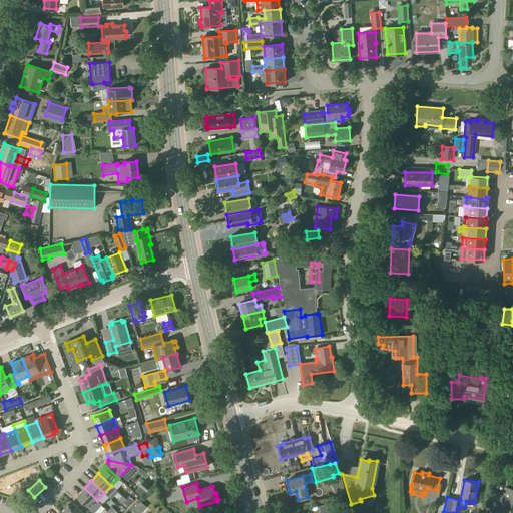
[(140,486),(135,491),(142,497),(146,492),(140,486)]
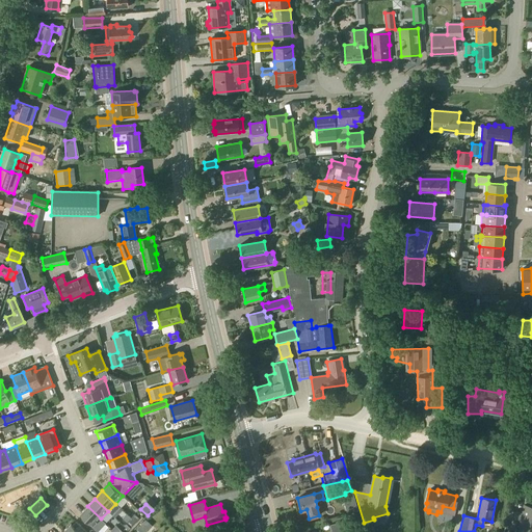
[(508,510),(505,526),(513,528),(515,519),(521,520),(517,531),(531,531),(531,506),(524,505),(522,513),(508,510)]
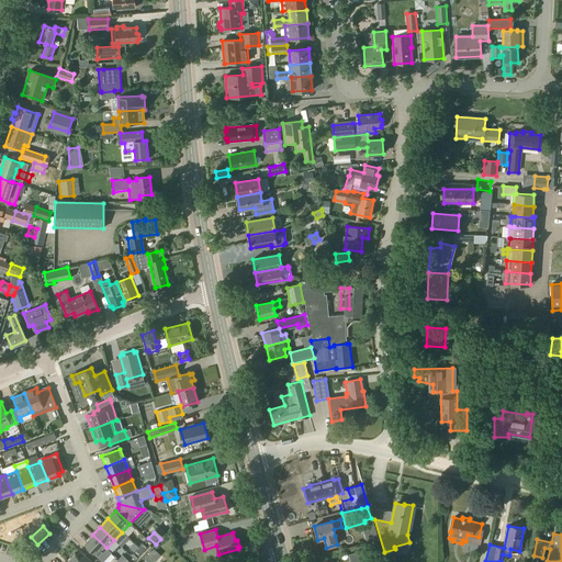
[(92,535),(85,543),(99,557),(107,548),(92,535)]
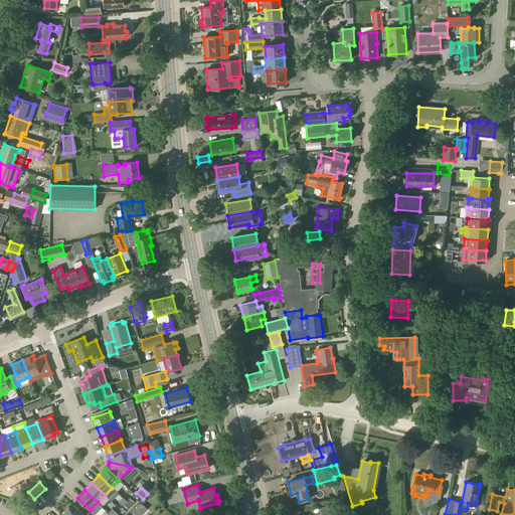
[(135,502),(130,498),(127,502),(131,506),(135,502)]
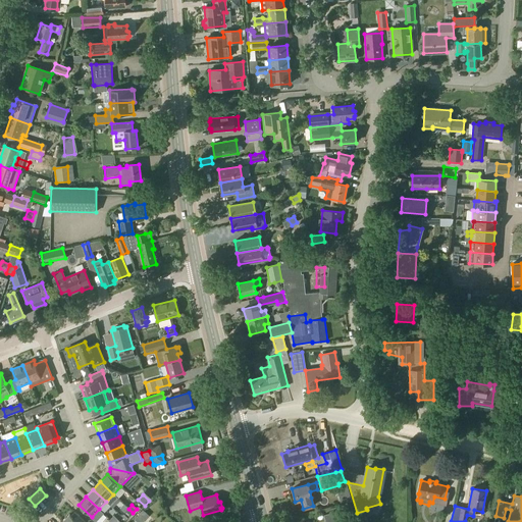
[(133,513),(128,509),(124,512),(129,517),(133,513)]
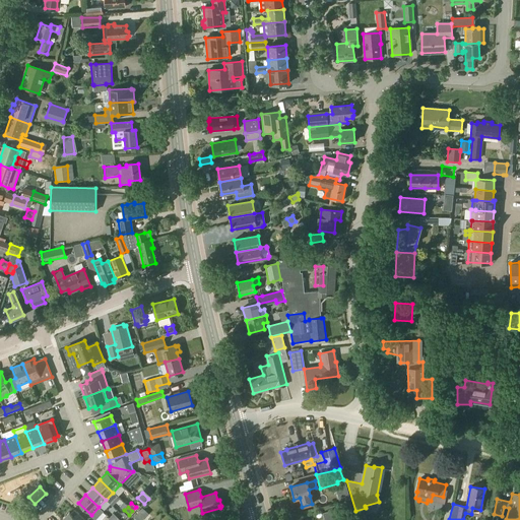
[(69,512),(62,519),(61,519),(85,519),(74,509),(70,513),(69,512)]
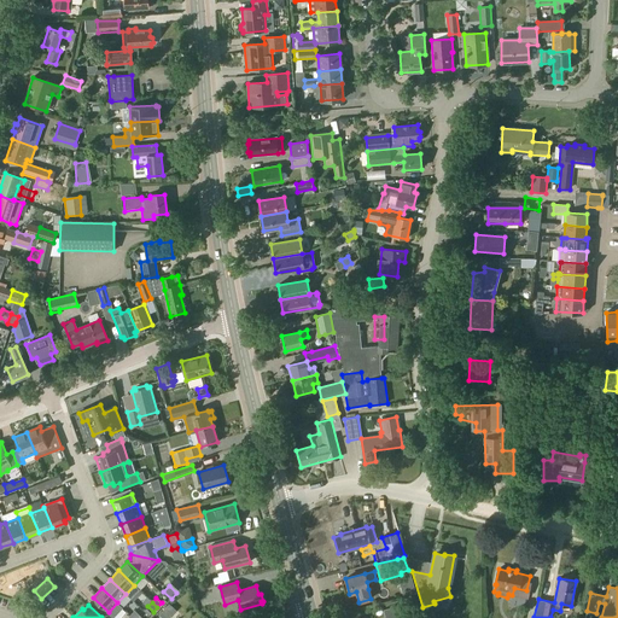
[(385,617),(401,617),(402,617),(398,606),(383,610),(385,617)]
